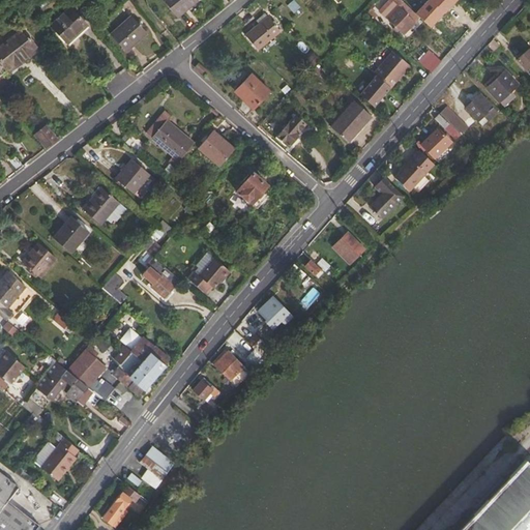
[(160,0),(176,18),(196,0),(160,0)]
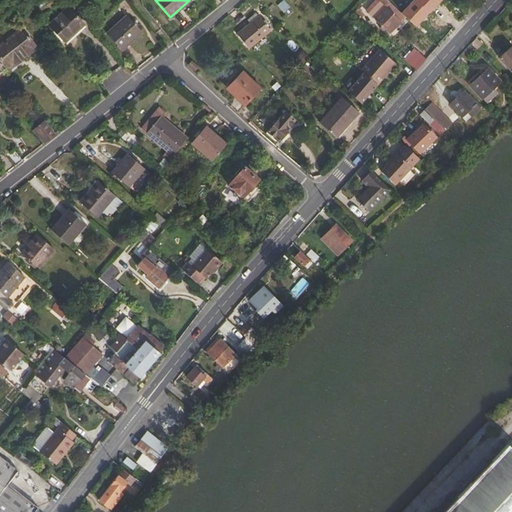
[(277,5),(273,0),(269,0),(265,4),(261,7),(266,13),(277,5)]
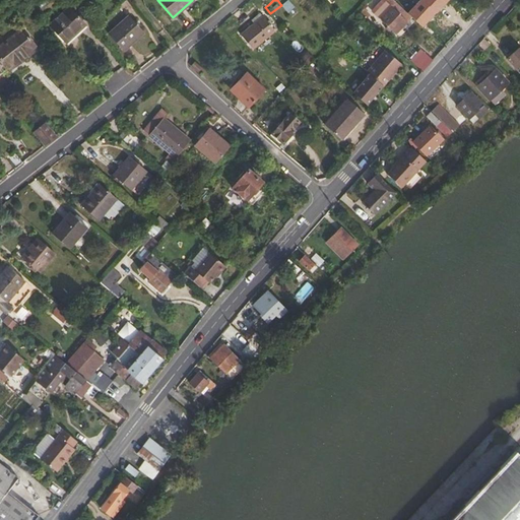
[(417,0),(406,12),(424,27),(449,0),(417,0)]
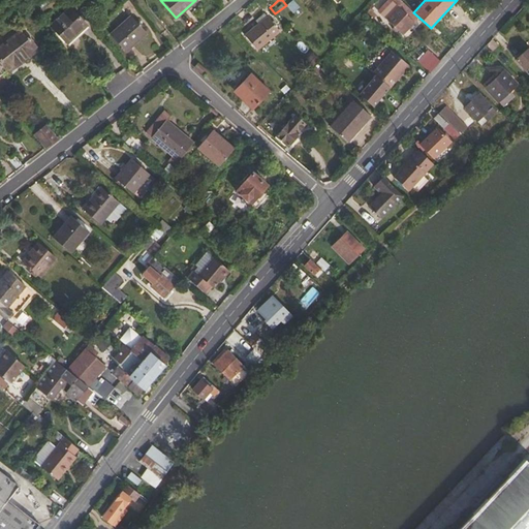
[(67,7),(48,24),(64,42),(83,26),(67,7)]
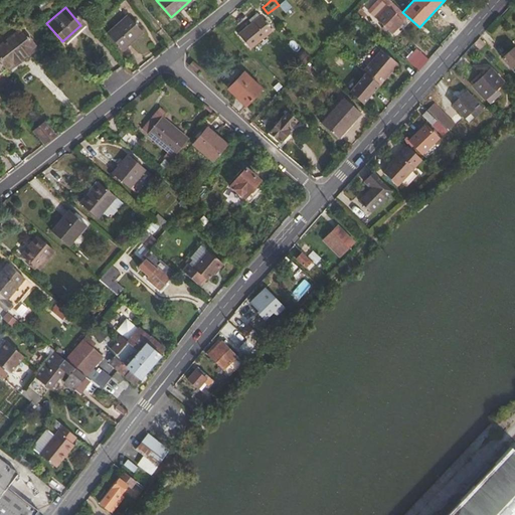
[(388,10),(380,19),(391,30),(400,22),(388,10)]
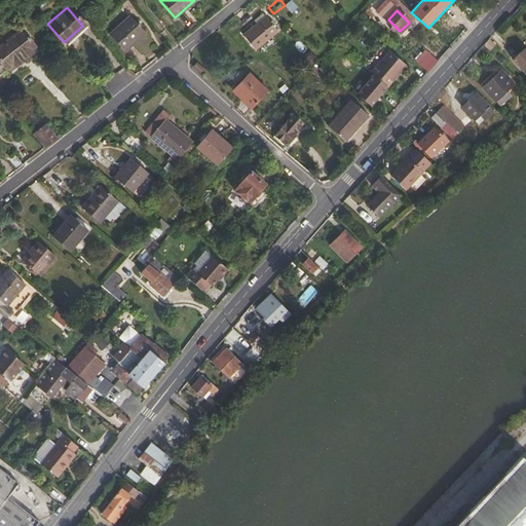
[(258,26),(245,37),(256,50),(278,32),(264,14),(255,22),(258,26)]
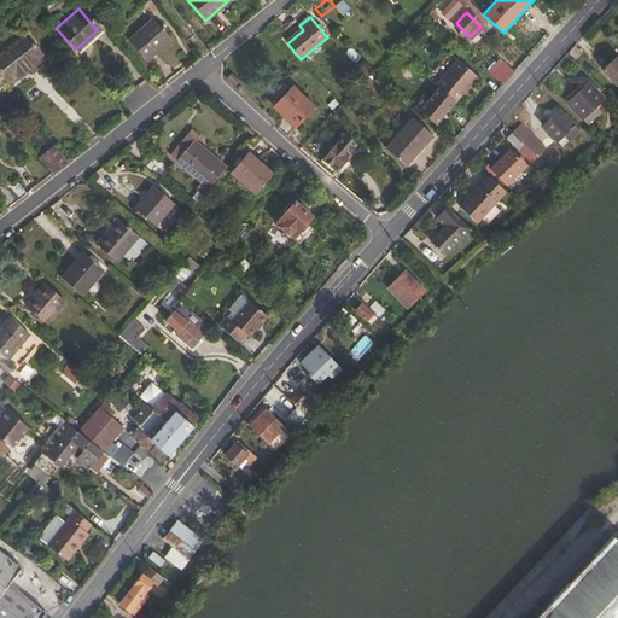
[(150,18),(126,41),(143,60),(167,38),(150,18)]
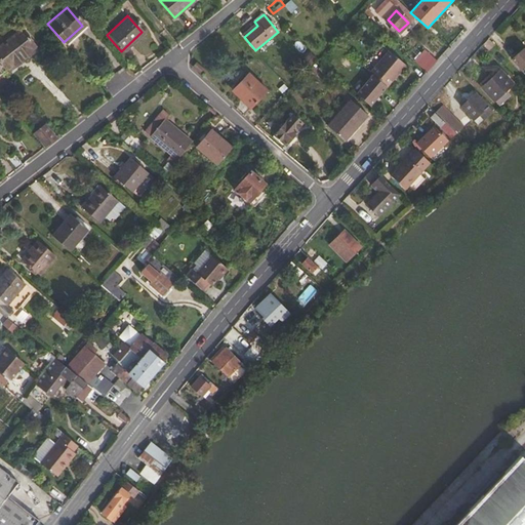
[(21,29),(0,45),(0,61),(4,67),(12,61),(14,64),(31,50),(29,47),(33,44),(21,29)]
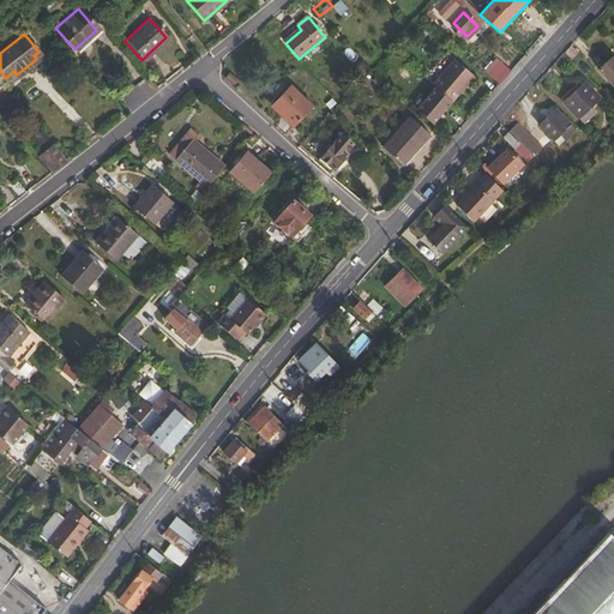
[(613,62),(611,59),(596,72),(611,88),(613,83),(613,62)]
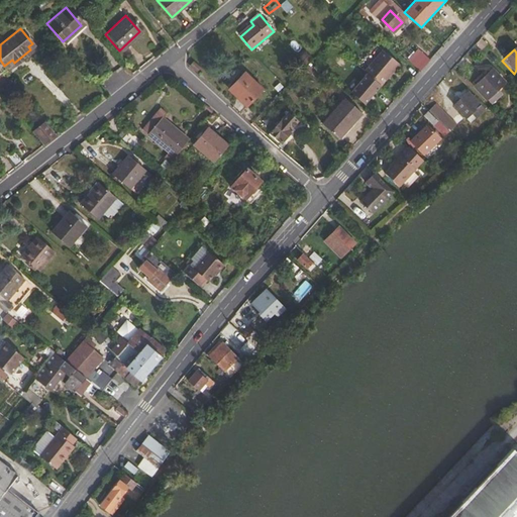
[(408,50),(402,57),(412,66),(418,59),(408,50)]
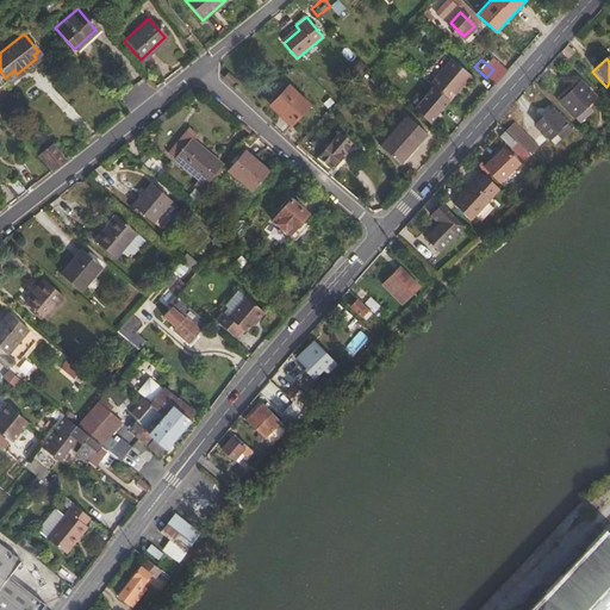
[(454,62),(433,86),(452,104),(473,80),(454,62)]
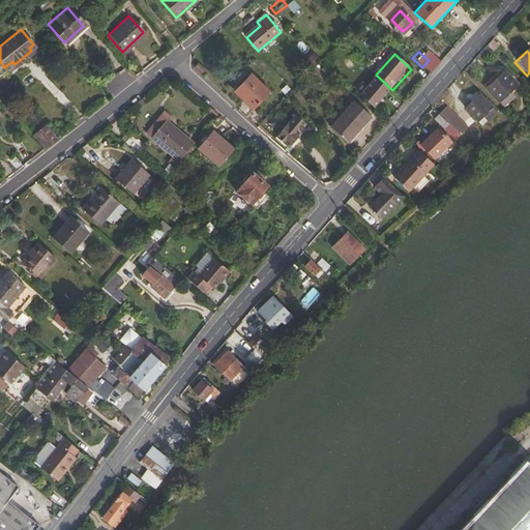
[(505,71),(504,72),(501,76),(498,72),(483,85),(487,88),(487,89),(498,102),(518,85),(505,71)]
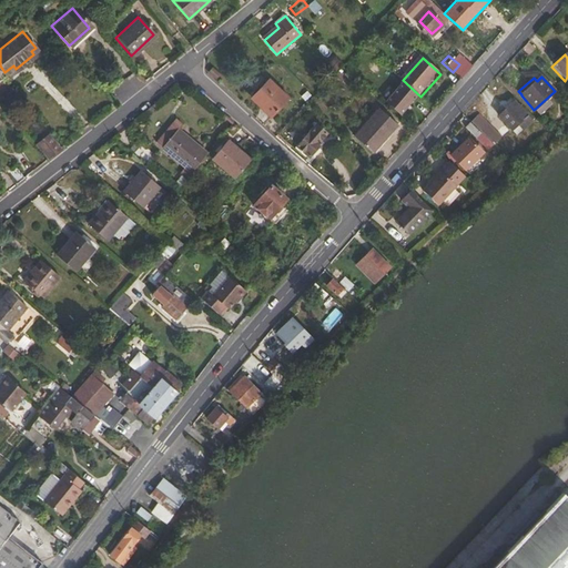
[(290,99),(270,80),(255,97),(266,108),(264,110),(272,118),(290,99)]
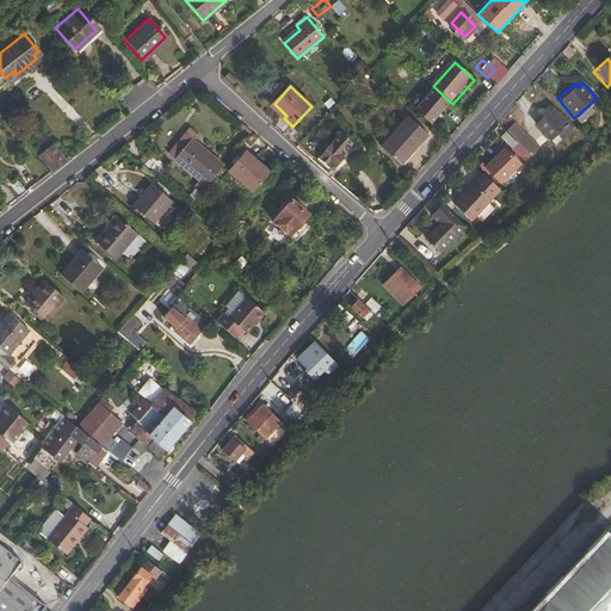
[(409,104),(420,115),(436,99),(424,88),(409,104)]
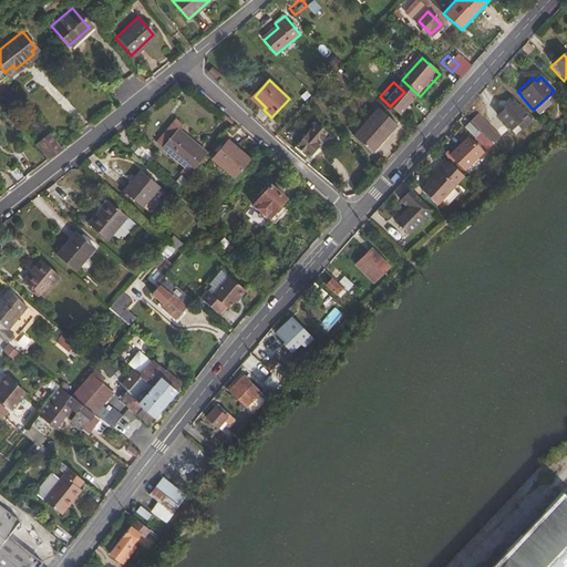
[(531,121),(517,106),(514,109),(511,104),(497,116),(511,130),(516,125),(521,130),(531,121)]
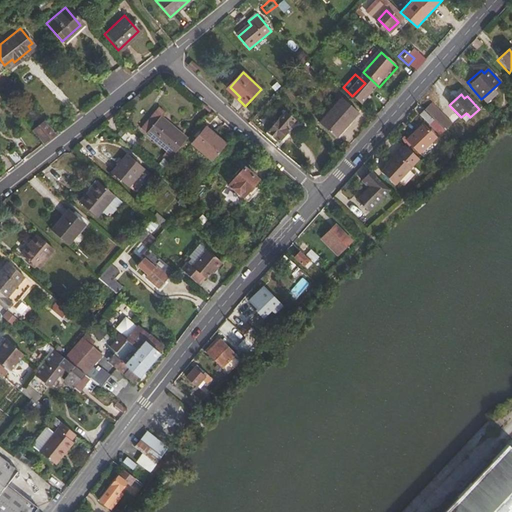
[(343,98),(321,123),(337,137),(359,113),(343,98)]
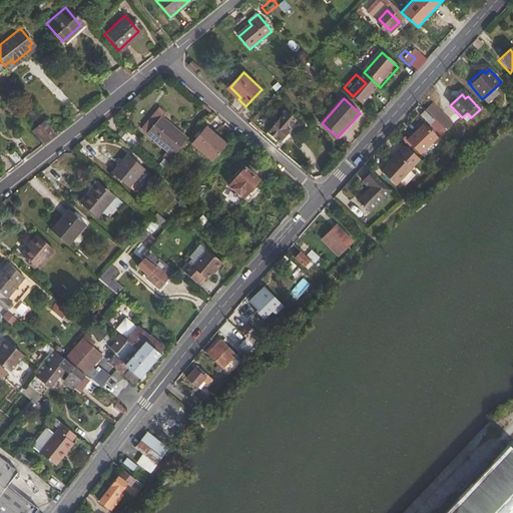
[(444,129),(446,130),(452,124),(431,104),(425,109),(444,129)]
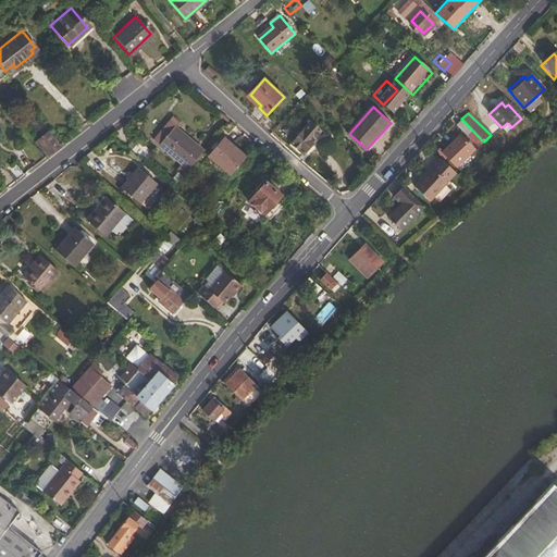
[(482,140),(461,119),(456,124),(467,135),(468,134),(479,144),(482,140)]
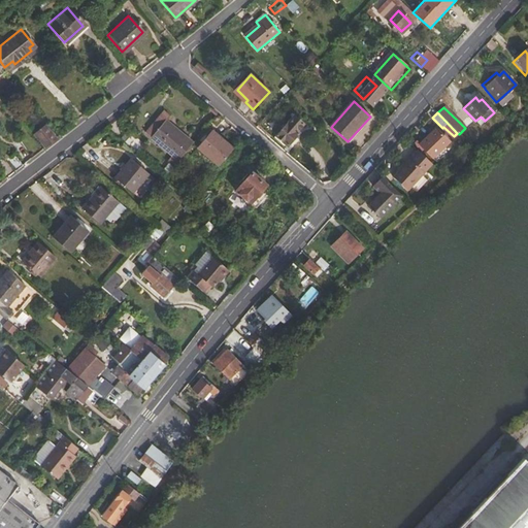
[(295,116),(276,136),(287,146),(299,133),(297,132),(304,124),(295,116)]
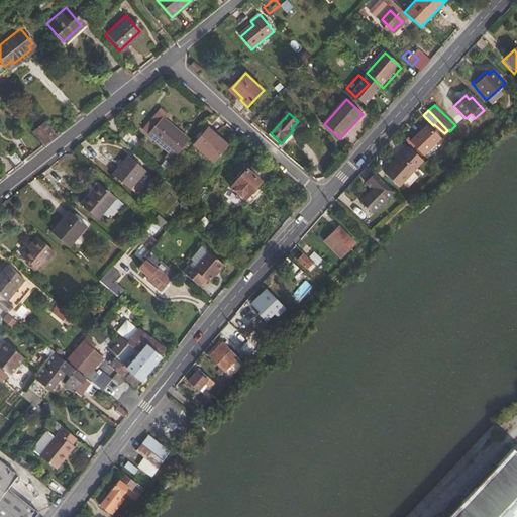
[(470,123),(475,118),(471,114),(466,118),(470,123)]
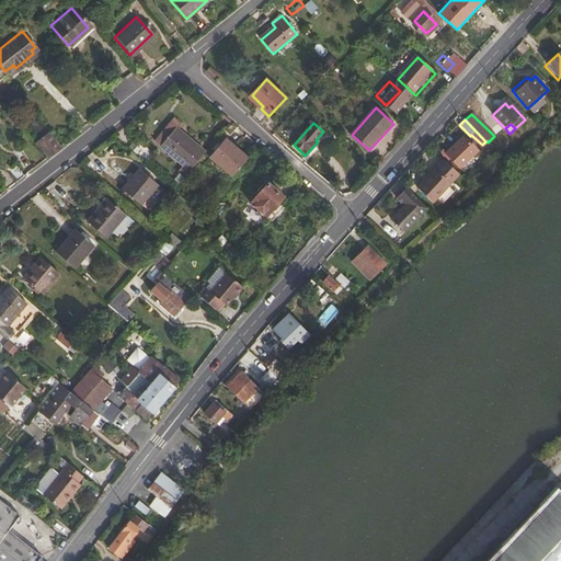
[(153,141),(161,147),(173,133),(165,127),(153,141)]
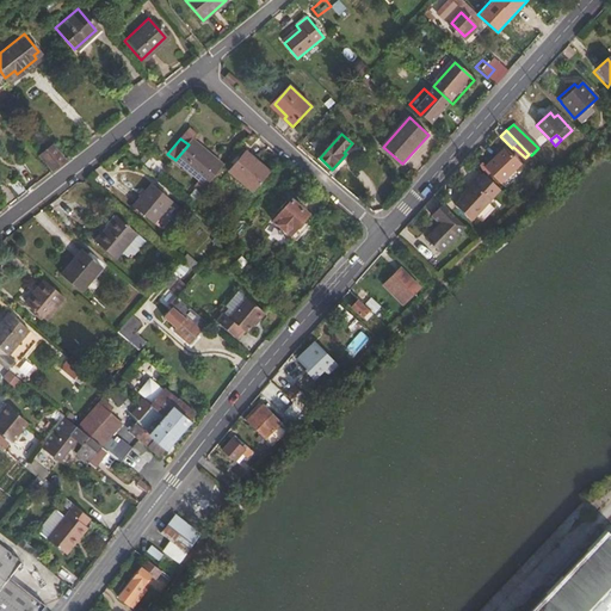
[(192,189),(199,195),(222,168),(191,141),(189,144),(176,160),(198,181),(192,189)]
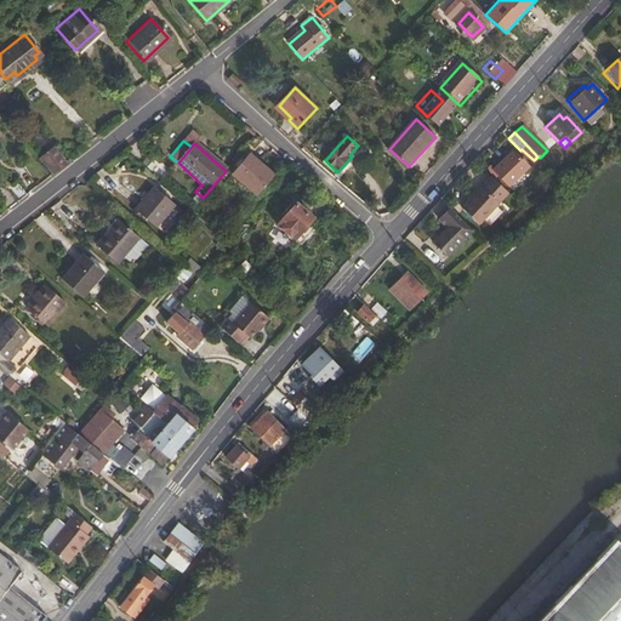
[(38,157),(52,172),(64,163),(51,147),(38,157)]
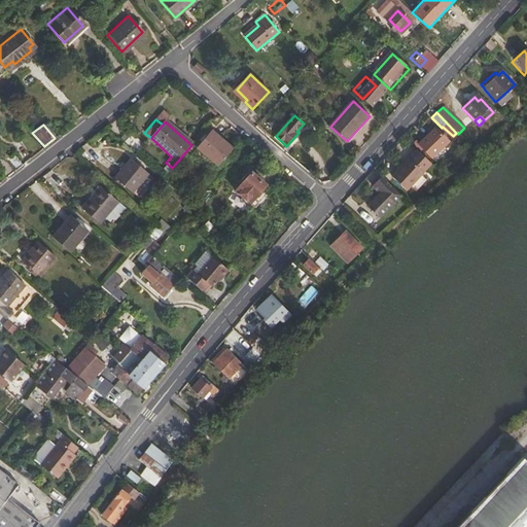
[(436,129),(419,146),(431,157),(434,155),(435,156),(447,145),(446,143),(449,141),(436,129)]
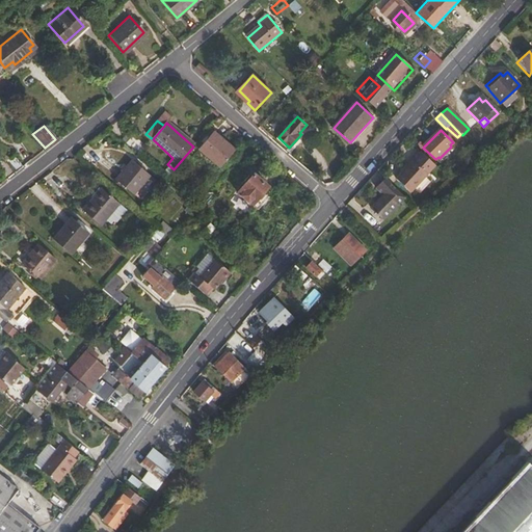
[(235,152),(213,134),(200,151),(220,169),(235,152)]
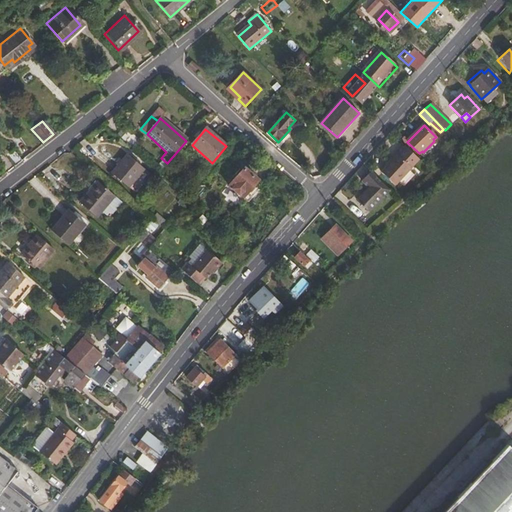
[(411,167),(418,160),(404,147),(381,172),(394,185),(398,181),(411,167)]
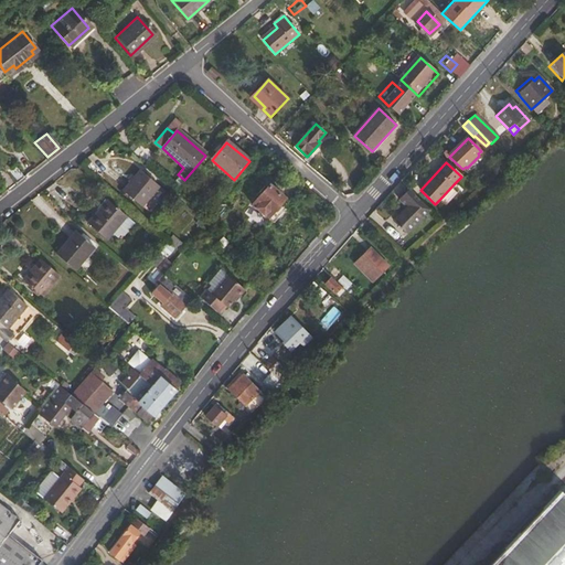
[(6,170),(16,182),(23,176),(13,163),(6,170)]
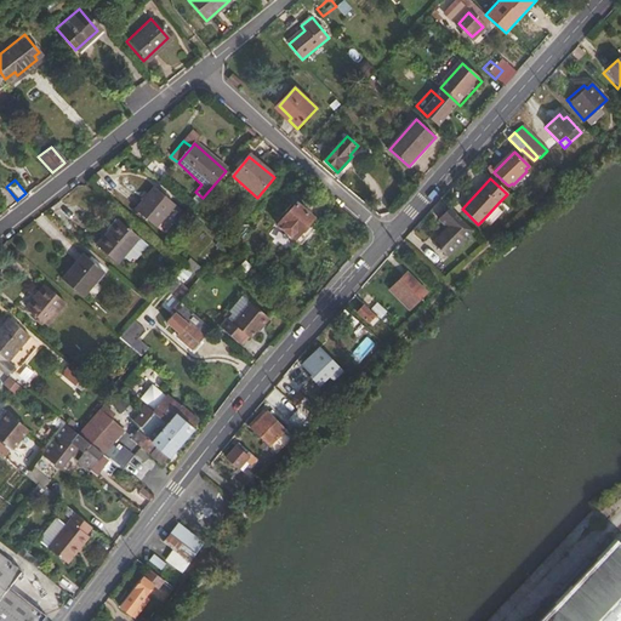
[(0,188),(0,197),(7,208),(17,200),(6,187),(4,184),(0,188)]
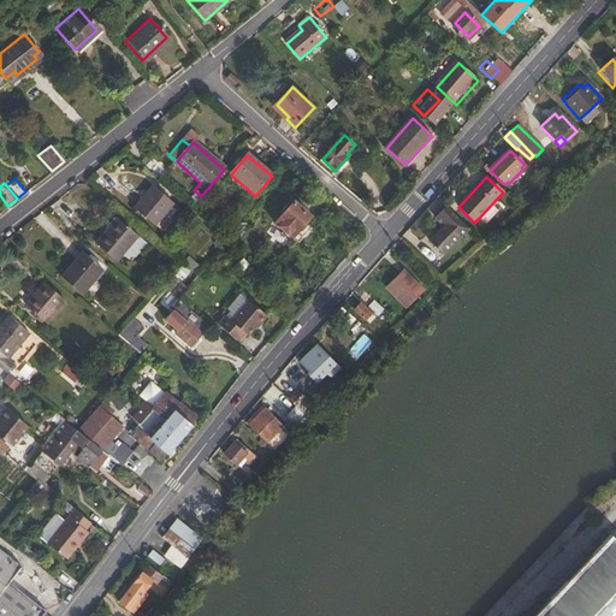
[(152,189),(134,211),(153,227),(172,206),(152,189)]
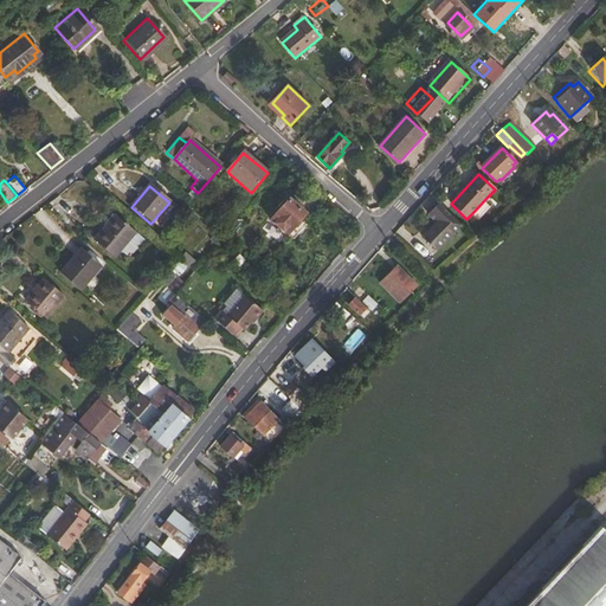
[(491,202),(487,198),(471,214),(476,219),(491,202)]
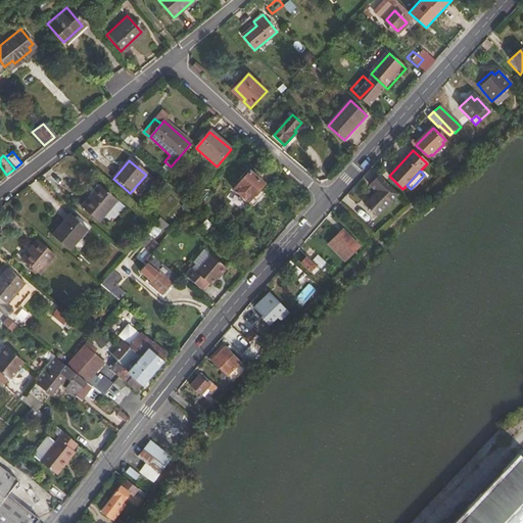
[(250,173),(234,191),(254,207),(266,195),(259,190),(265,185),(250,173)]
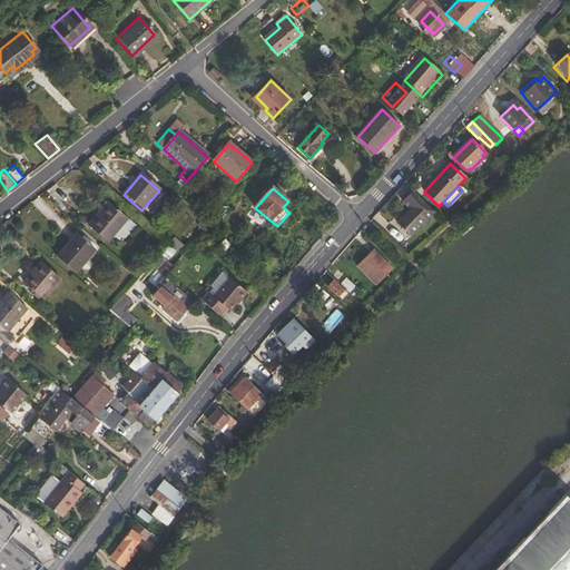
[(432,210),(413,190),(405,199),(413,207),(397,223),(409,235),(432,210)]
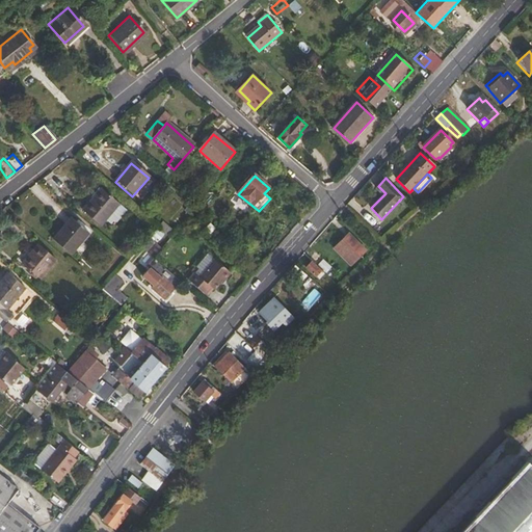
[(101,188),(83,210),(100,224),(118,203),(101,188)]
